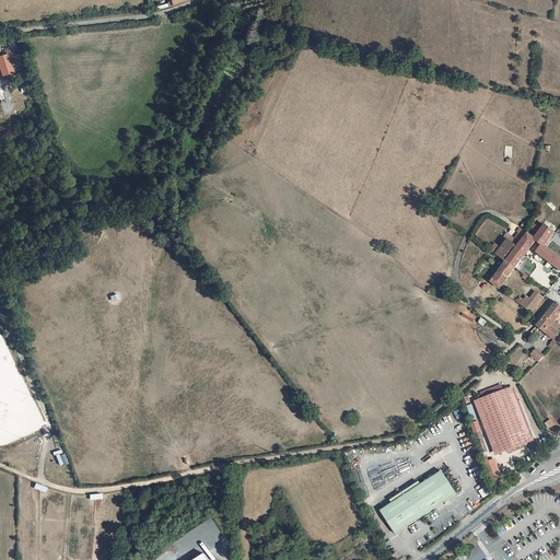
[(8,54),(0,56),(0,66),(3,76),(14,72),(8,54)]
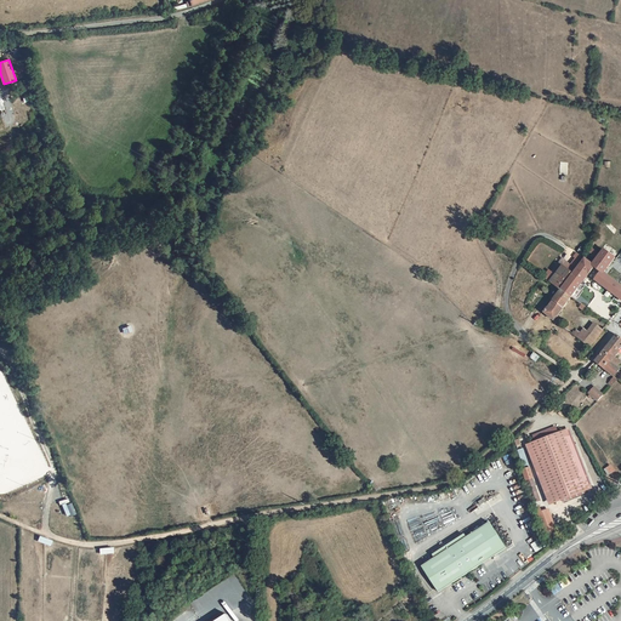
[(615,257),(604,249),(596,261),(590,257),(587,261),(585,258),(568,281),(564,286),(562,290),(571,297),(588,274),(620,298),(620,285),(604,273),(615,257)]
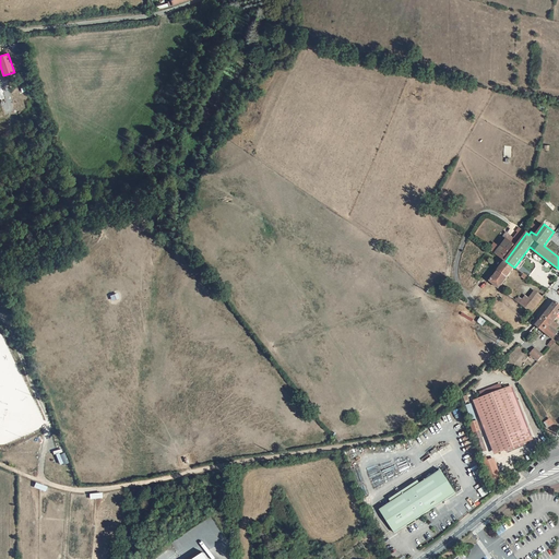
[(500,247),(501,246),(509,251),(514,245),(510,242),(513,238),(506,233),(497,245),(500,247)]
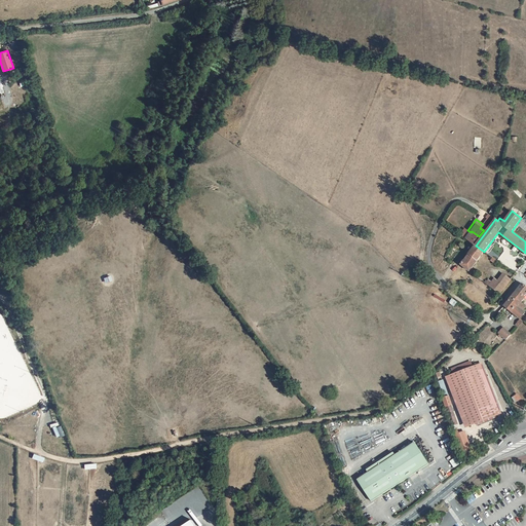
[(471,232),(466,239),(474,245),(476,241),(479,236),(472,231),(471,232)]
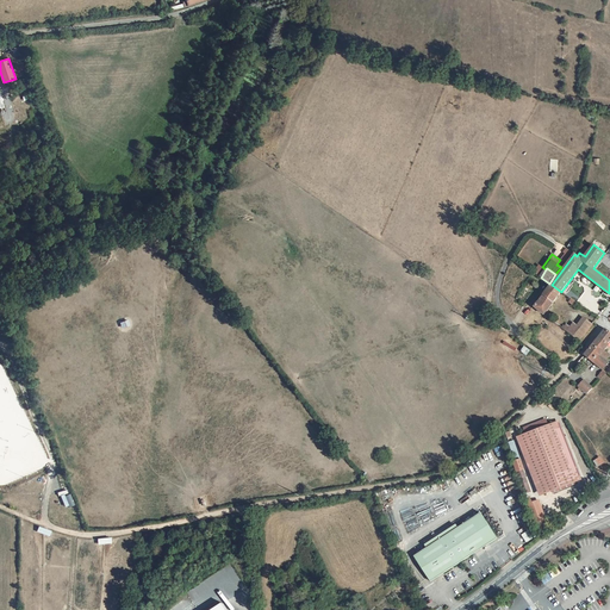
[(571,284),(565,292),(582,305),(587,296),(571,284)]
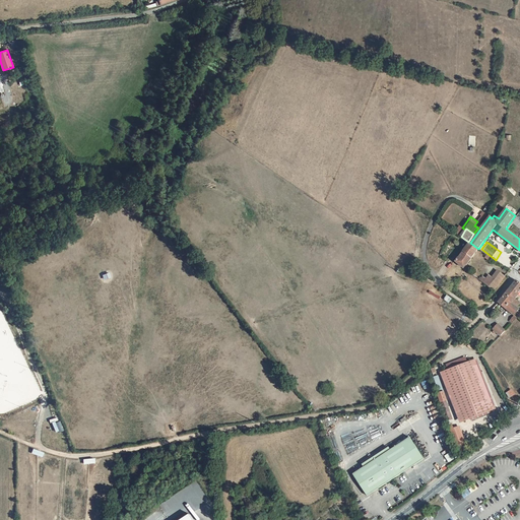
[(470,243),(463,252),(471,258),(478,249),(470,243)]
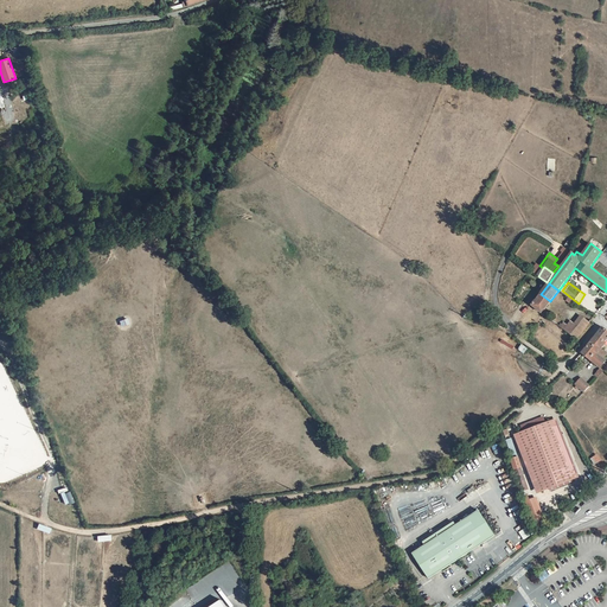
[(541,294),(532,305),(542,313),(550,301),(541,294)]
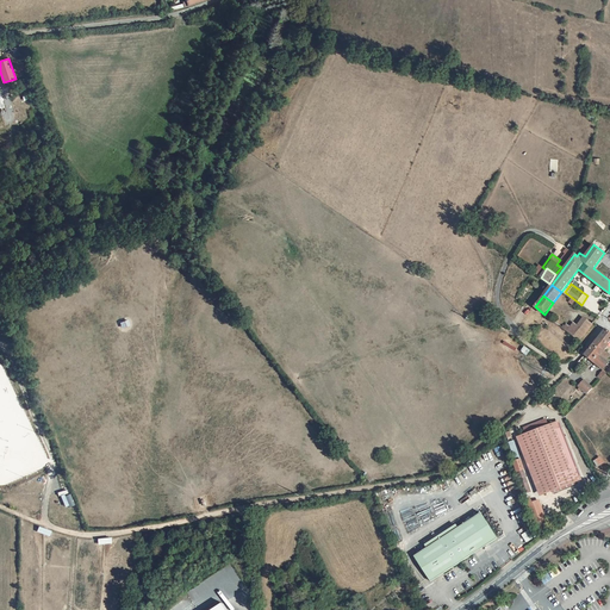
[(566,325),(562,330),(580,343),(592,325),(583,319),(577,327),(574,324),(570,328),(566,325)]
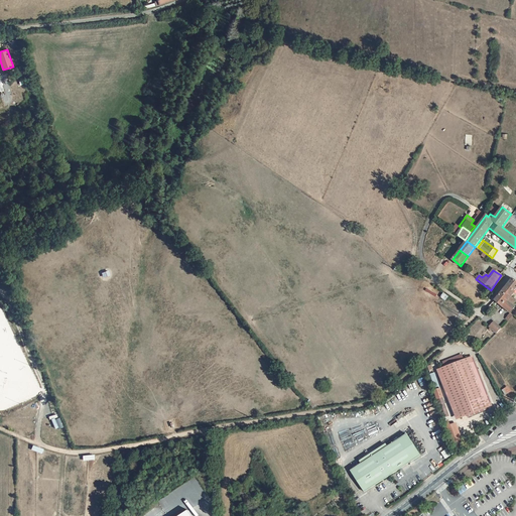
[(508,301),(514,306),(515,303),(515,301),(513,299),(512,299),(511,298),(512,297),(515,292),(515,281),(515,280),(501,295),(508,301)]
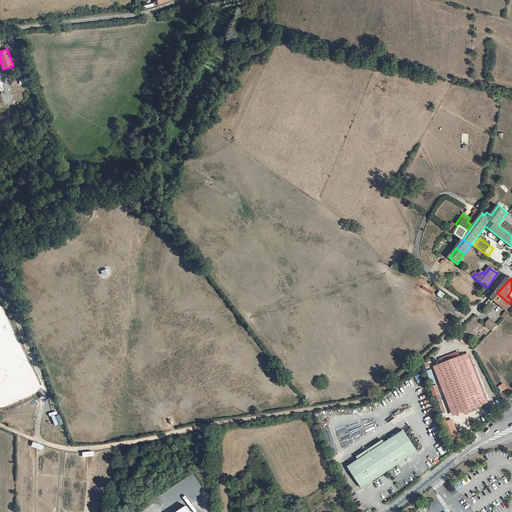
[(504,299),(497,293),(492,299),(507,311),(511,306),(504,299)]
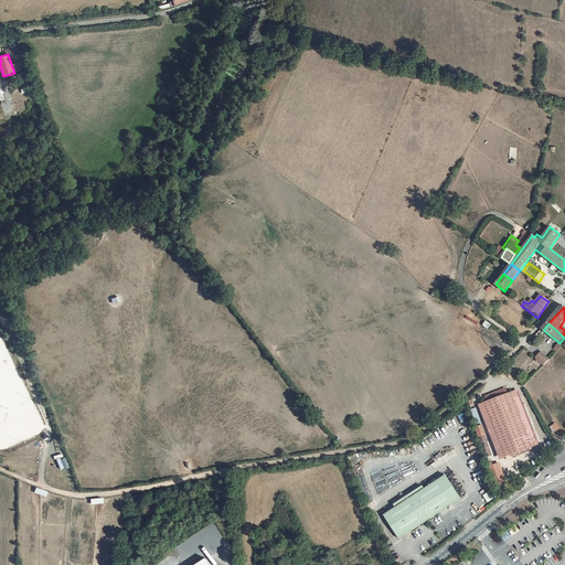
[(540,360),(546,366),(551,362),(544,354),(540,360)]
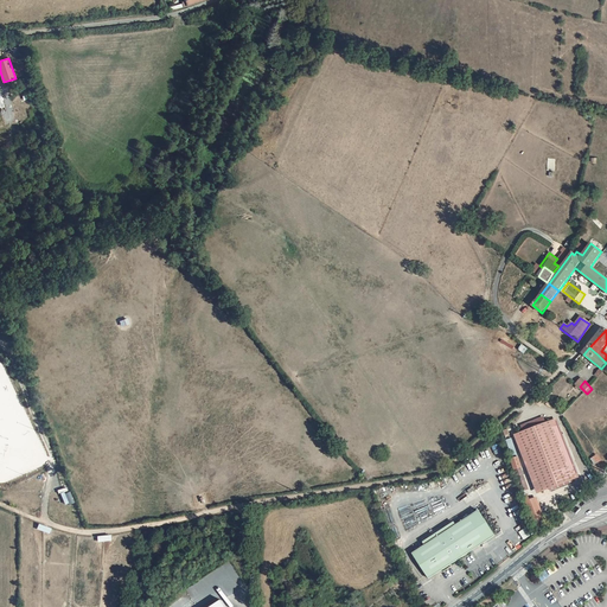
[(573,483),(551,423),(521,435),(542,493),(573,483)]
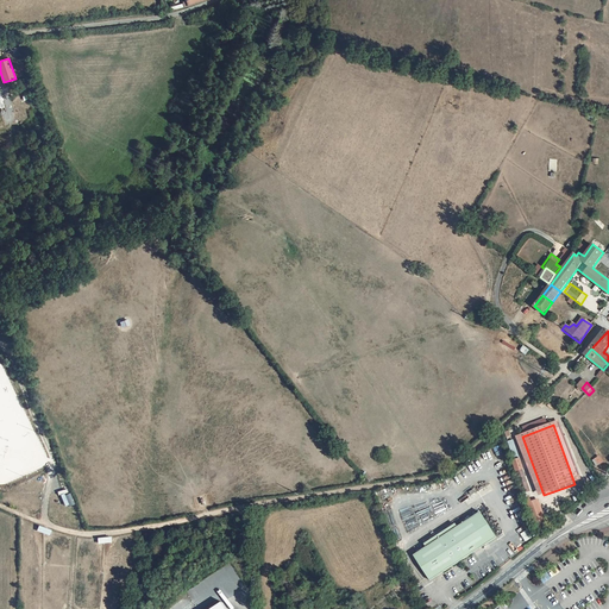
[(508,440),(512,457),(518,456),(513,439),(508,440)]
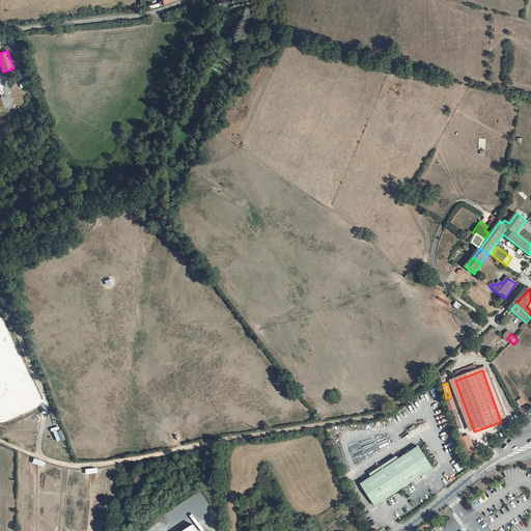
[(462,431),(455,410),(456,410),(454,401),(448,402),(457,432),(462,431)]
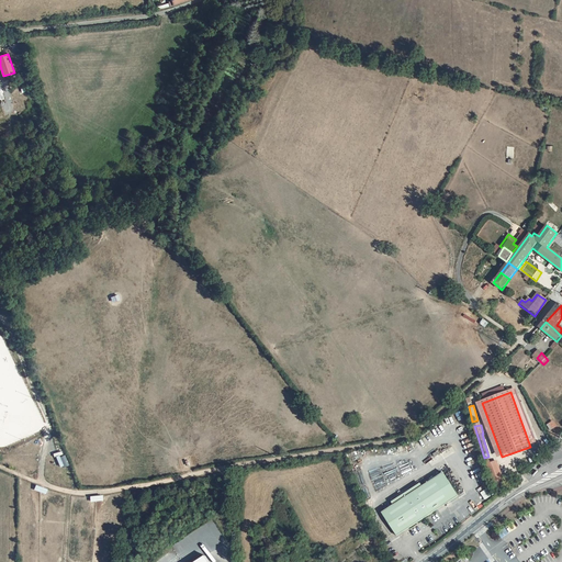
[(493,465),(491,461),(486,463),(489,472),(501,469),(498,464),(493,465)]
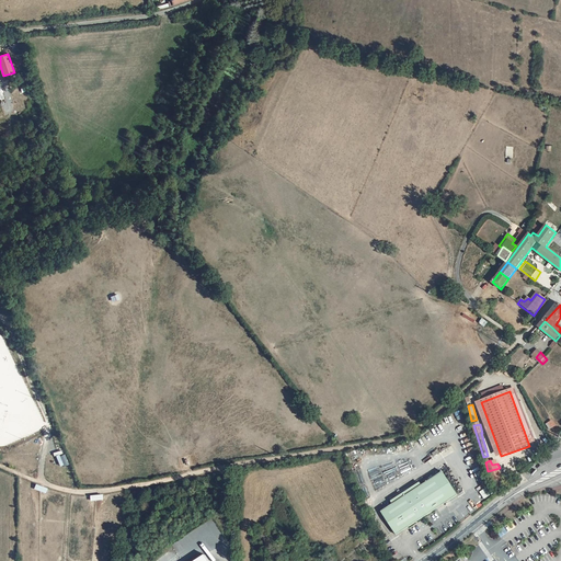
[(500,468),(488,471),(491,482),(496,480),(493,474),(501,472),(500,468)]
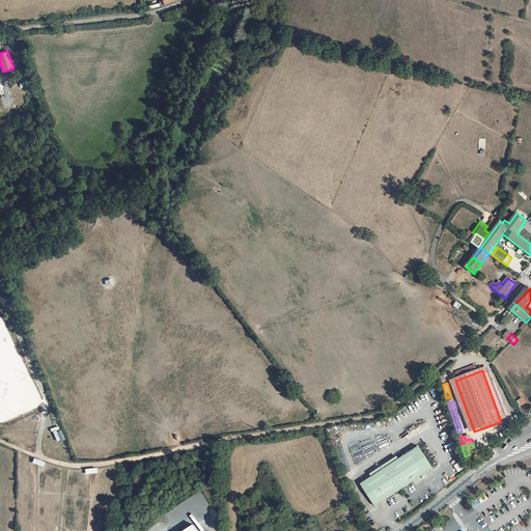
[(421,448),(401,460),(373,477),(363,483),(376,505),(436,470),(421,448)]
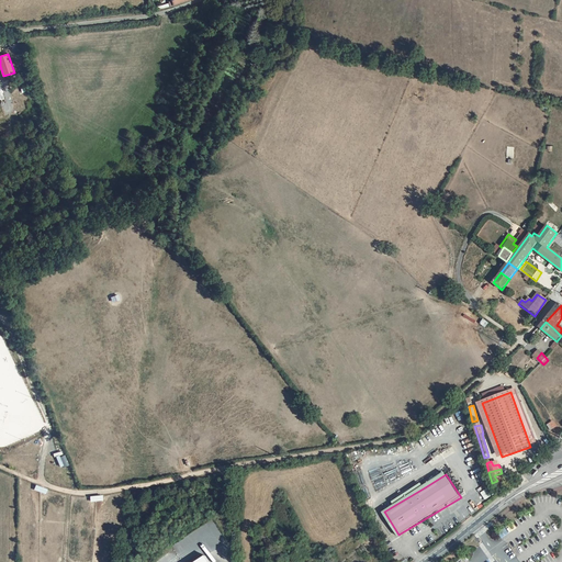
[(480,493),(484,499),(491,495),(486,489),(480,493)]
